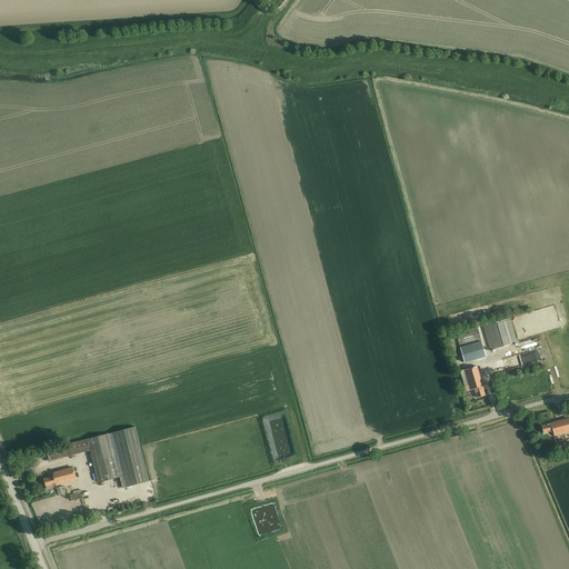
[(509,319),(483,327),(490,350),(517,342),(509,319)]
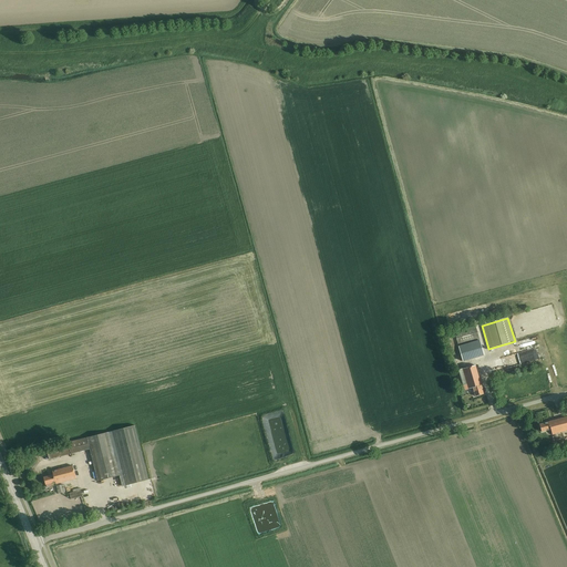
[(455,332),(459,346),(480,340),(475,327),(455,332)]
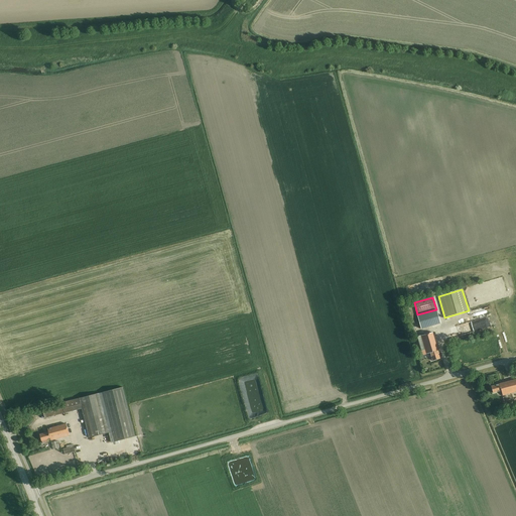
[(416,323),(410,303),(404,305),(409,325),(416,323)]
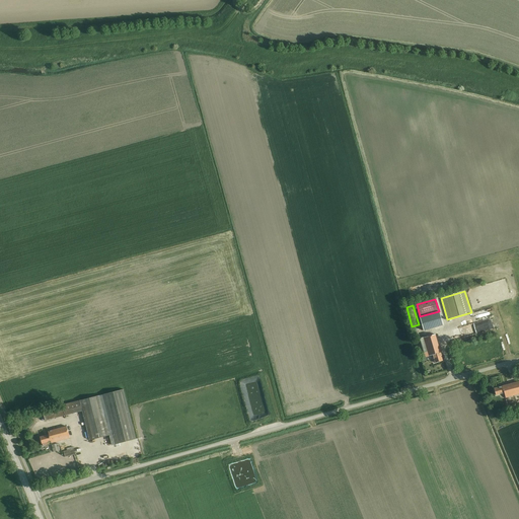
[(443,325),(439,311),(420,317),(424,330),(443,325)]
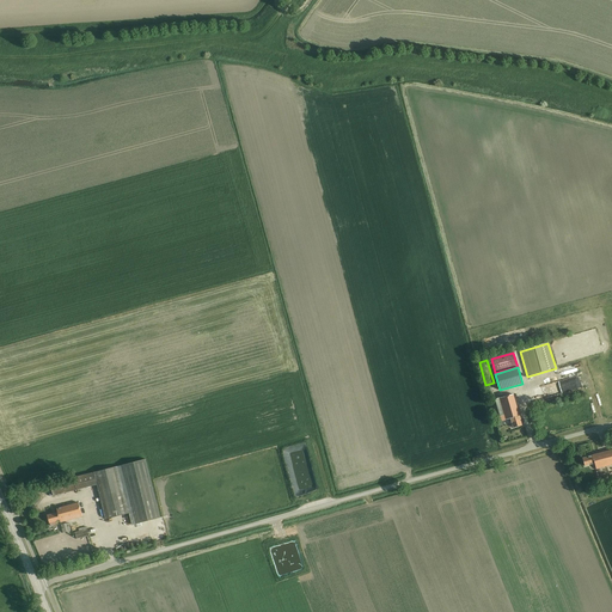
[(510,418),(513,428),(522,426),(519,416),(520,416),(513,395),(491,401),(496,417),(497,422),(510,418)]
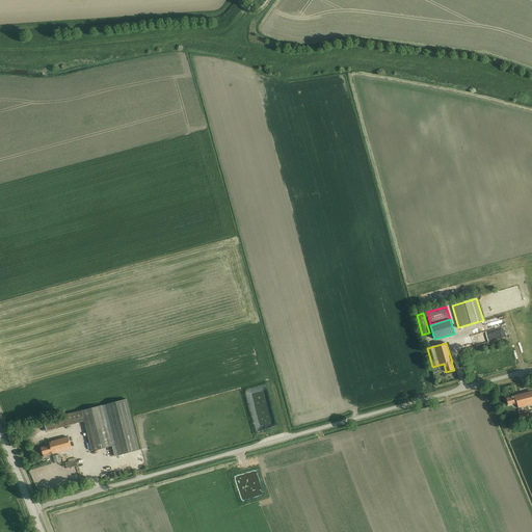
[(519,407),(531,403),(531,391),(506,398),(508,405),(517,403),(519,407)]
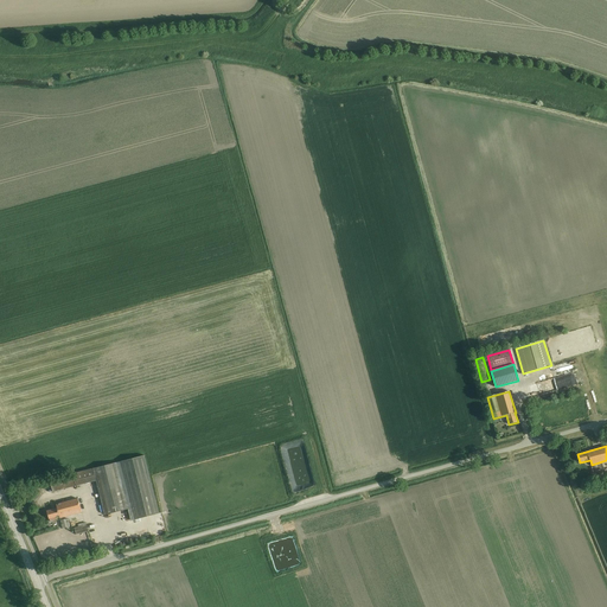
[(131,521),(159,513),(144,457),(93,470),(104,516),(127,510),(131,521)]
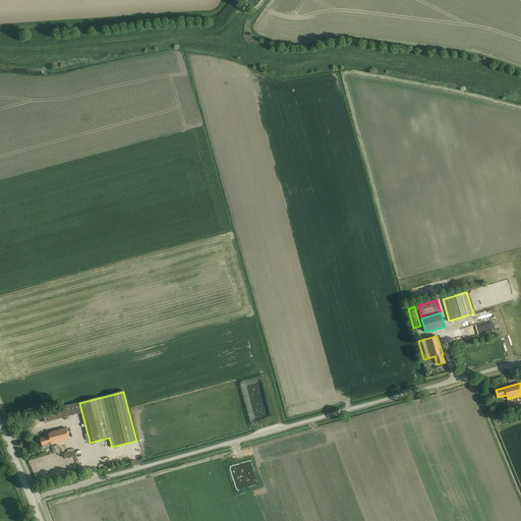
[(45,422),(81,413),(78,403),(62,408),(62,409),(43,414),(45,422)]
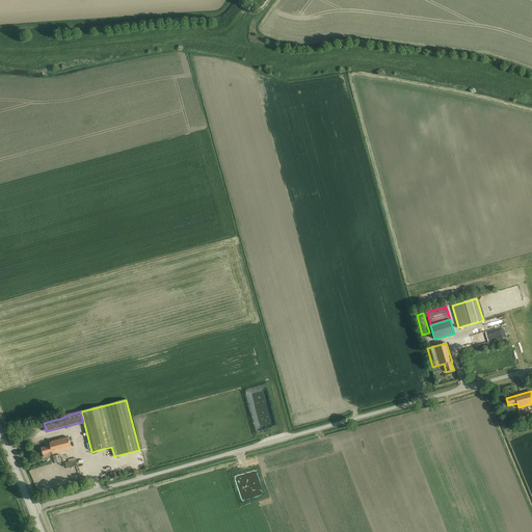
[(52,454),(72,450),(69,437),(49,443),(50,447),(41,449),(43,456),(50,454),(52,454)]
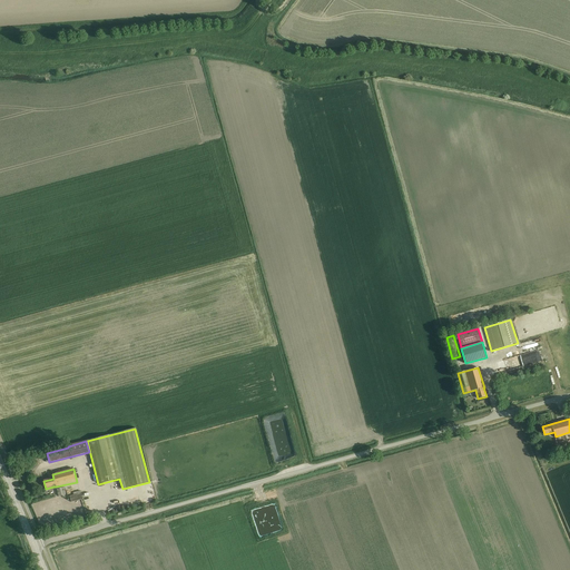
[(64,488),(61,489),(57,490),(58,497),(66,495),(64,488)]
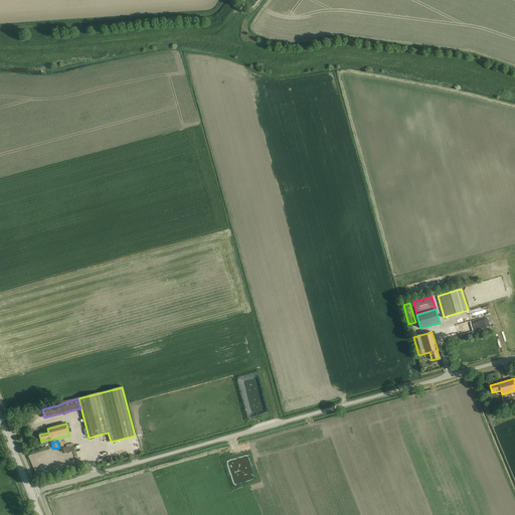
[(62,449),(64,454),(74,452),(72,446),(62,449)]
